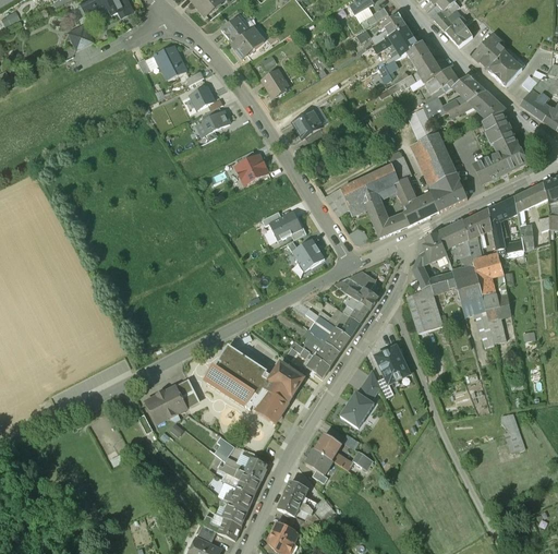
[(121,16),(131,10),(126,0),(117,0),(89,0),(79,5),(84,16),(95,12),(109,10),(110,14),(118,11),(121,16)]
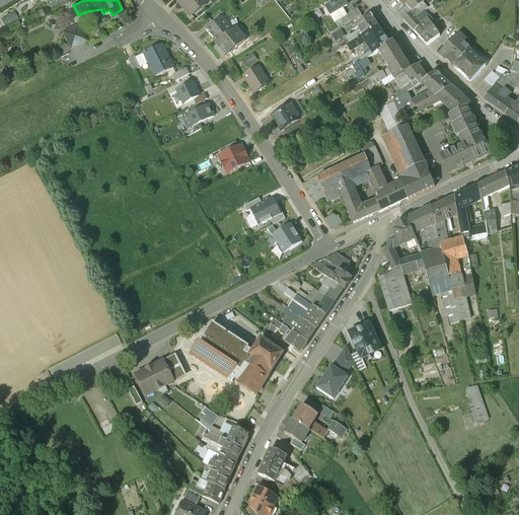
[(178,0),(191,13),(207,0),(178,0)]
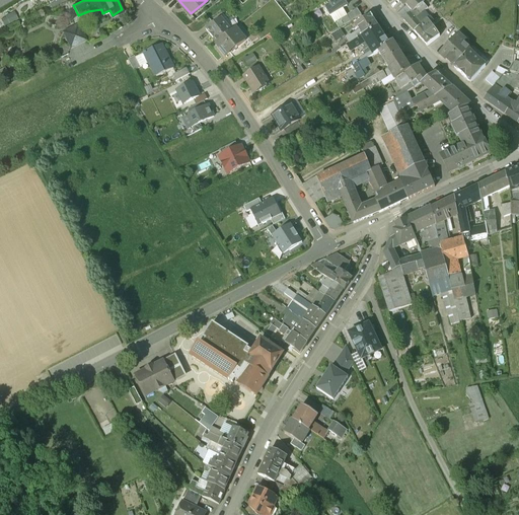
[(331,0),(325,4),(329,11),(336,8),(342,4),(347,1),(346,0),(331,0)]
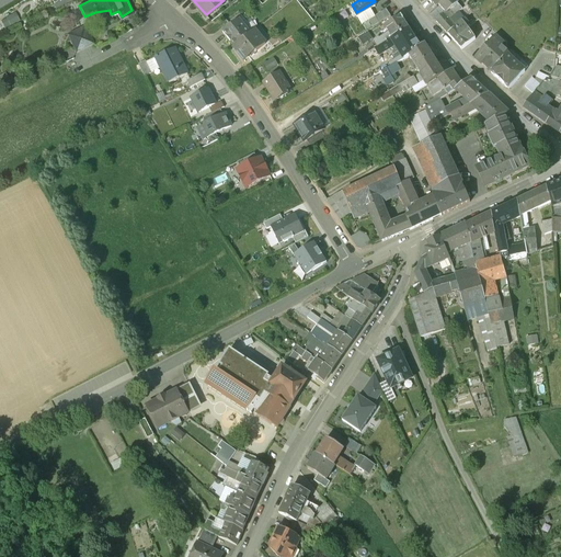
[(434,0),(438,0),(447,10),(457,0),(434,0)]
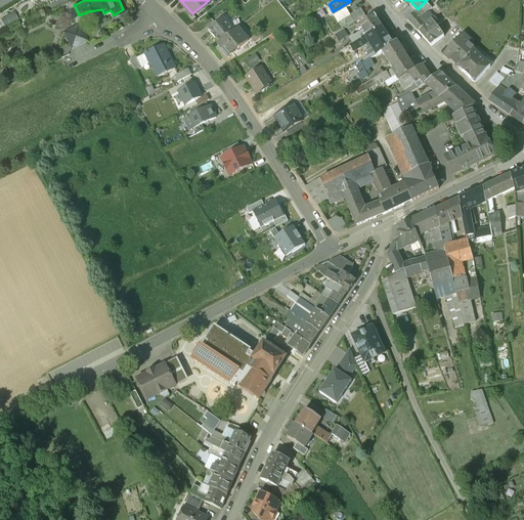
[(416,10),(407,16),(419,28),(426,23),(425,20),(421,14),(425,10),(431,6),(427,0),(418,9),(416,10)]
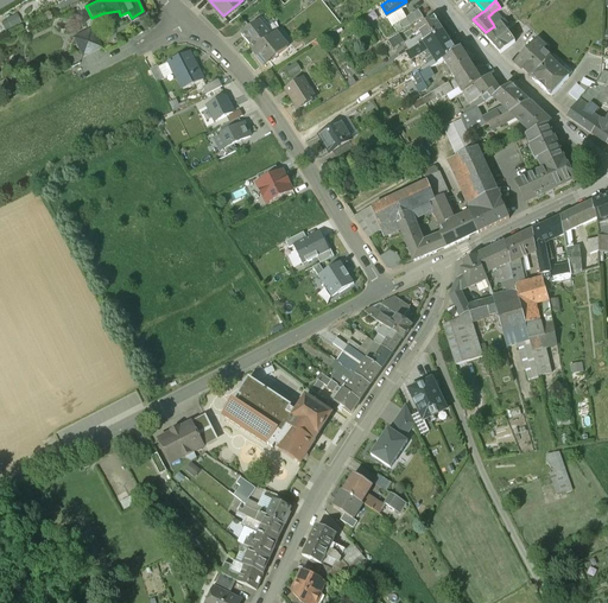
[(406,13),(400,5),(393,10),(394,12),(397,18),(406,13)]
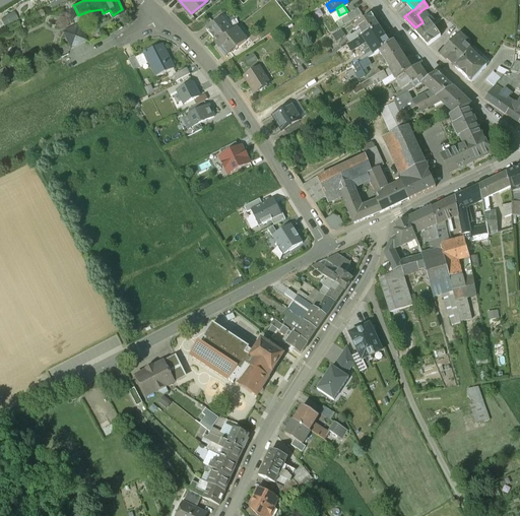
[(359,4),(347,11),(351,17),(353,16),(363,11),(359,4)]
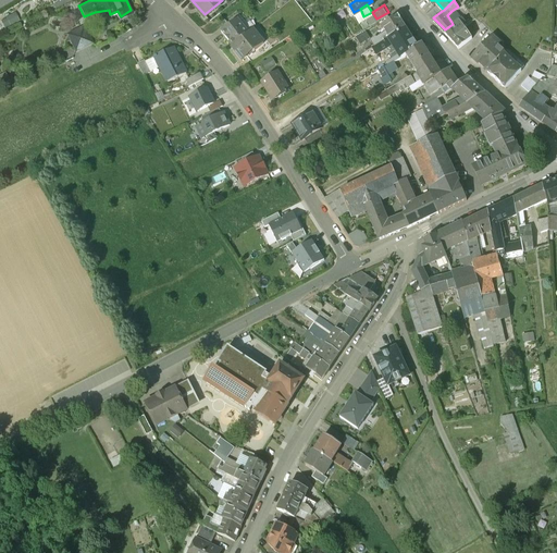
[(388,12),(379,17),(382,22),(398,12),(395,8),(388,12)]
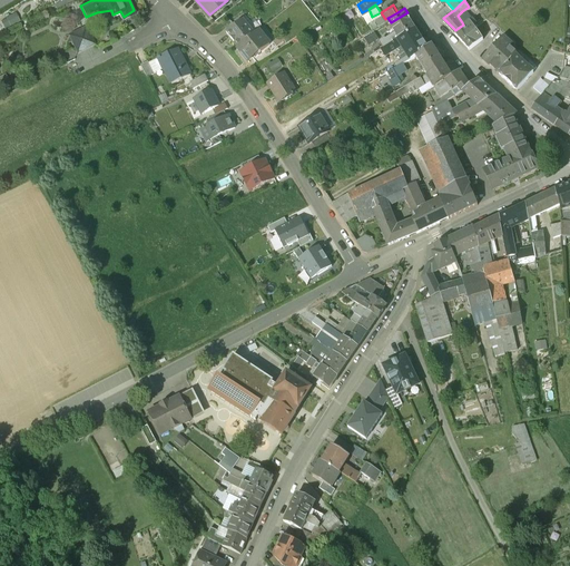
[(372,17),(370,11),(356,18),(363,31),(376,23),(372,17)]
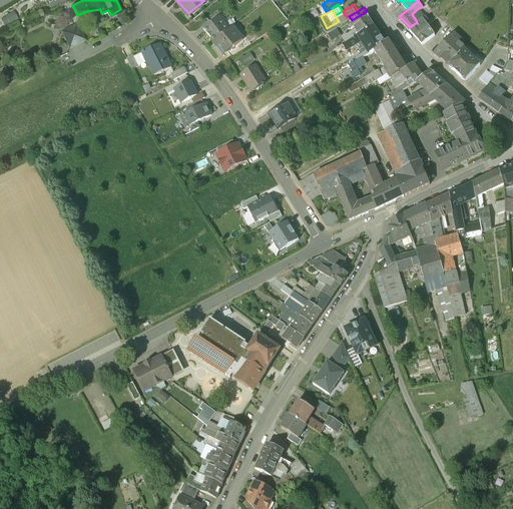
[(416,10),(412,14),(416,20),(421,16),(416,10)]
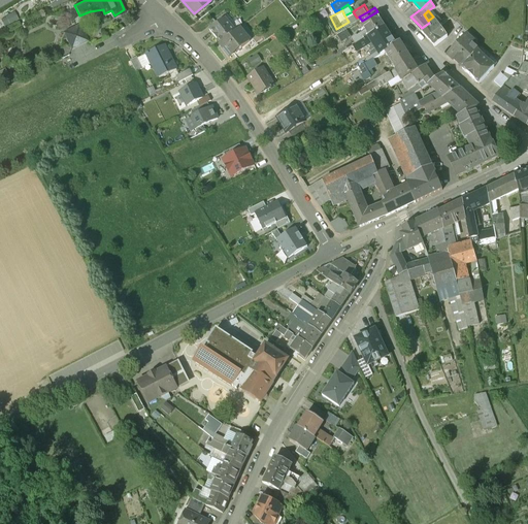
[(353,11),(344,15),(349,22),(349,23),(357,18),(353,11)]
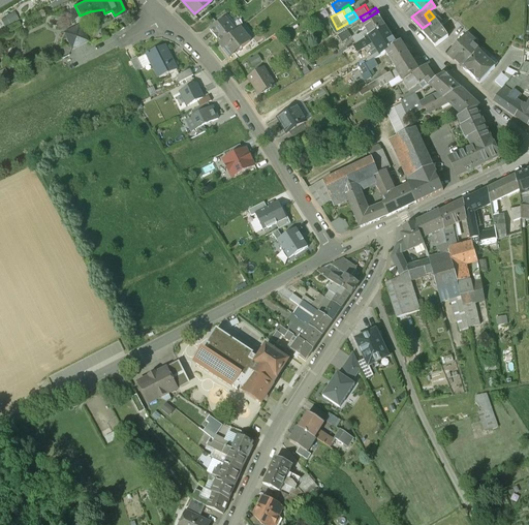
[(378,11),(363,21),(368,28),(358,34),(356,33),(352,35),(356,41),(369,32),(384,23),(378,11)]
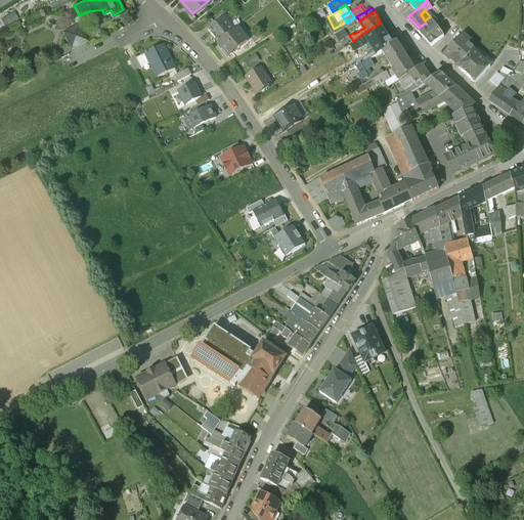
[(234,29),(223,14),(208,27),(219,41),(234,29)]
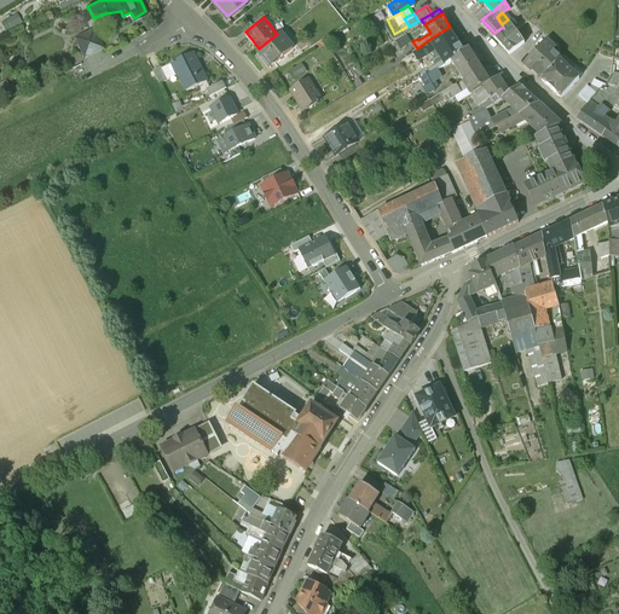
[(102,45),(93,27),(76,36),(85,53),(102,45)]
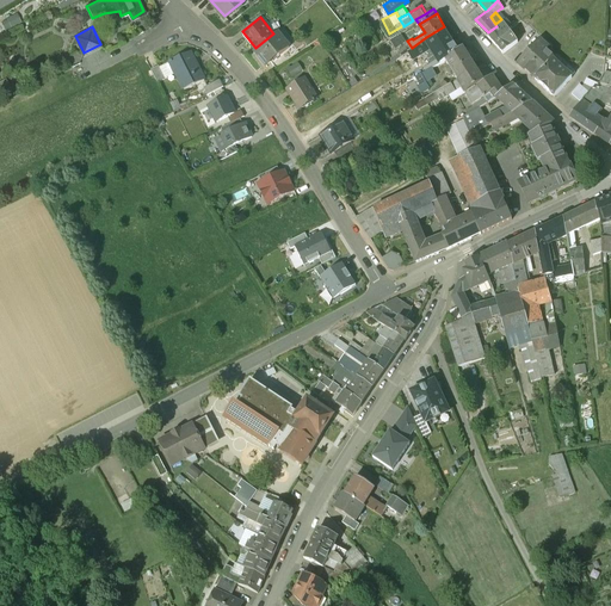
[(444,26),(426,37),(431,44),(438,56),(433,60),(434,62),(445,55),(458,48),(444,26)]
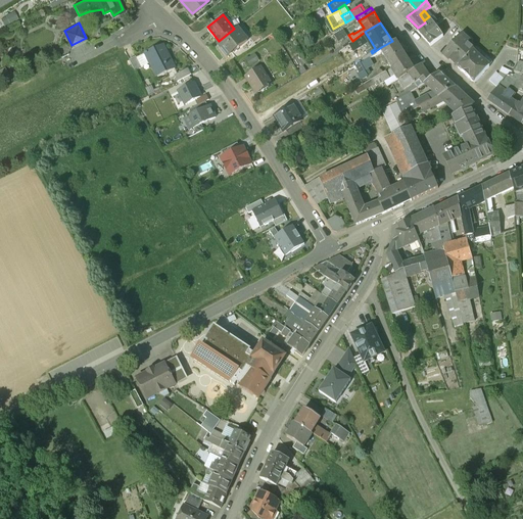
[(437,37),(425,22),(418,28),(430,42),(437,37)]
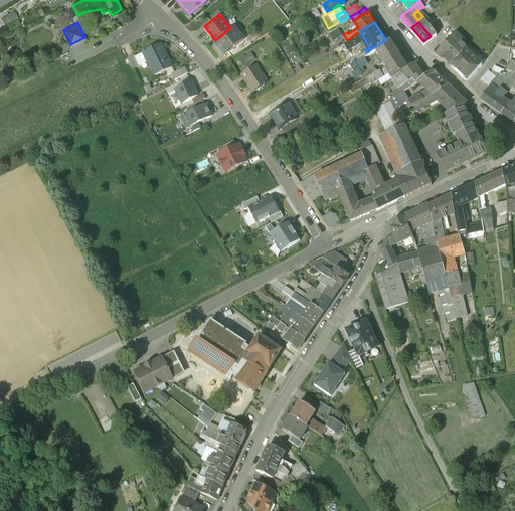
[(337,24),(328,30),(333,38),(342,32),(337,24)]
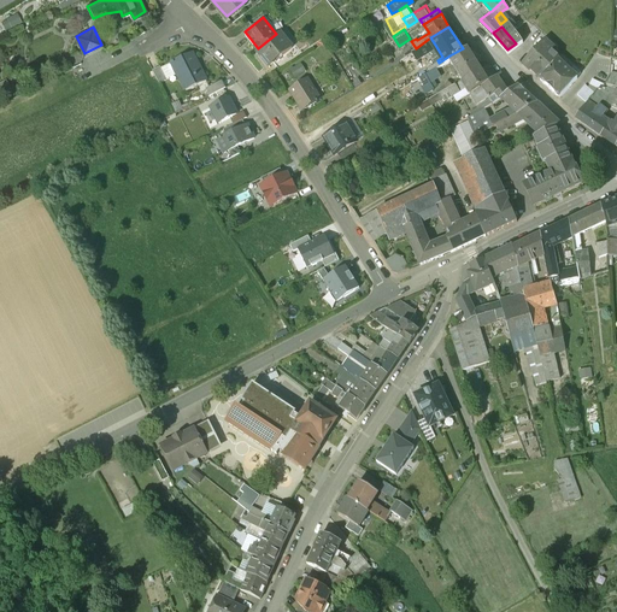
[(258,48),(257,49),(268,63),(272,58),(276,56),(277,58),(292,46),(292,45),(280,30),(276,34),(258,48)]
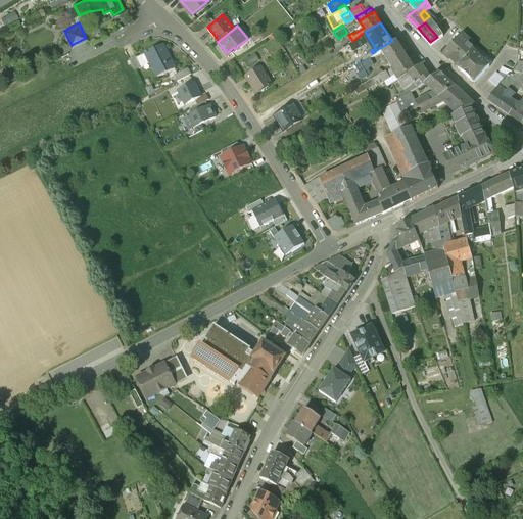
[(352,41),(339,49),(343,55),(348,51),(369,38),(365,32),(352,41)]
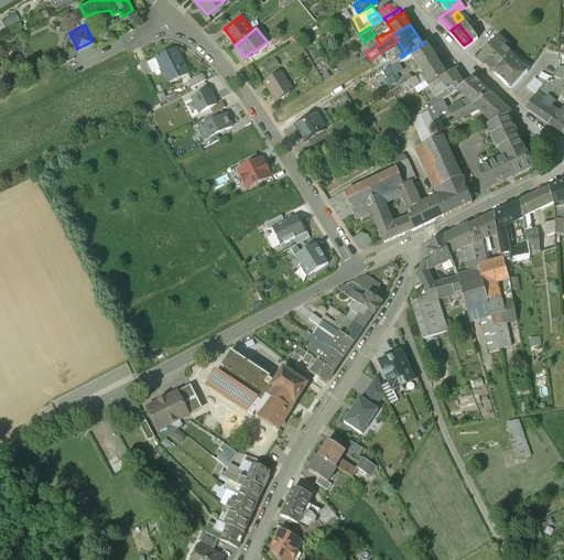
[(498,34),(478,55),(492,70),(509,53),(501,46),(506,42),(498,34)]
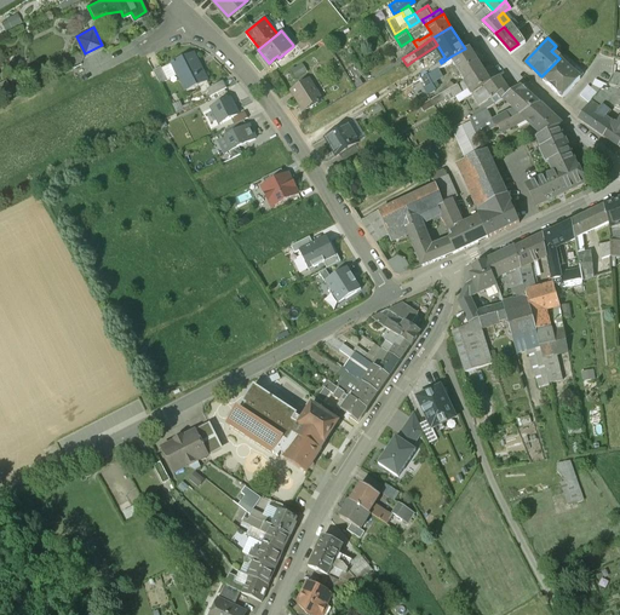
[(293,46),(279,58),(277,56),(274,58),(280,67),(303,52),(296,42),(293,45),(293,46)]
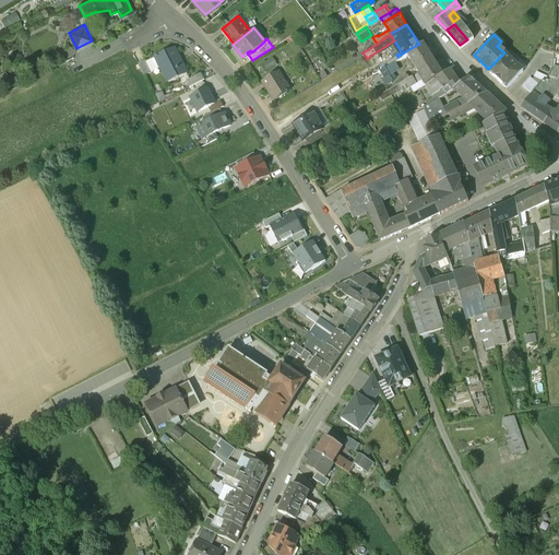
[(419,44),(407,50),(411,56),(408,58),(413,66),(416,65),(419,70),(436,59),(424,40),(419,44)]
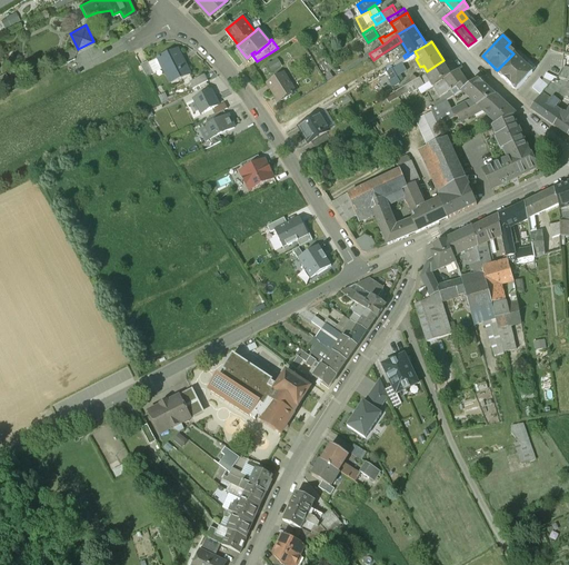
[(189,71),(176,46),(157,56),(158,57),(159,57),(163,66),(162,66),(170,81),(189,71)]
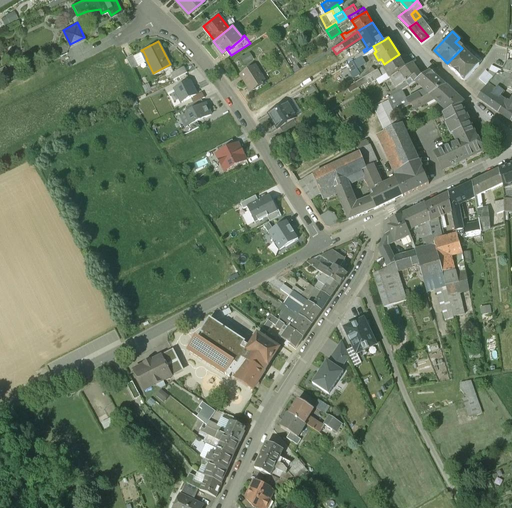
[(473,56),(462,47),(462,48),(447,63),(463,78),(478,62),(478,61),(482,57),(476,52),(473,56)]
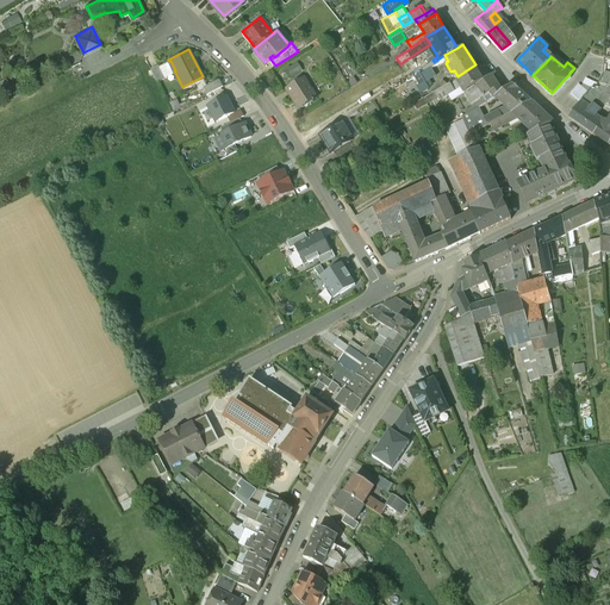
[(300,58),(291,66),(298,75),(307,68),(300,58)]
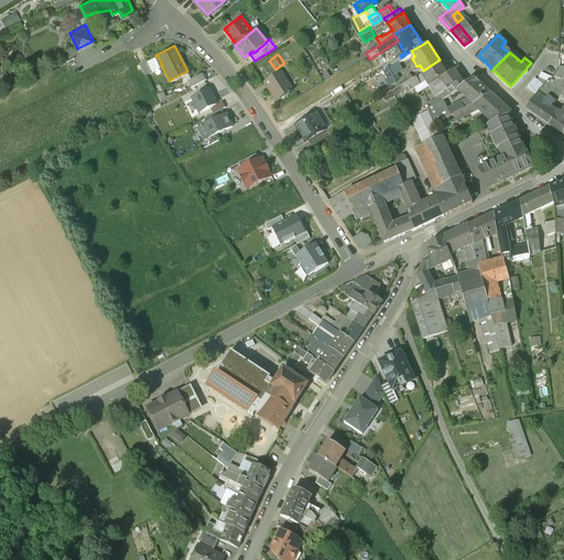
[(147,57),(139,61),(145,73),(152,70),(147,60),(148,58),(147,57)]
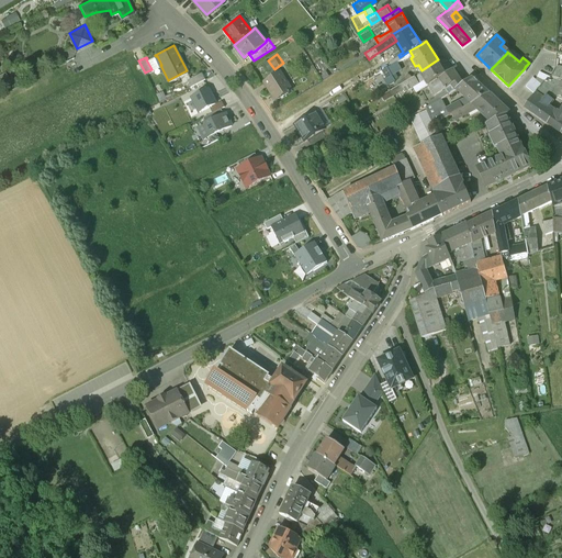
[(389,57),(373,67),(377,71),(392,63),(390,59),(389,57)]
